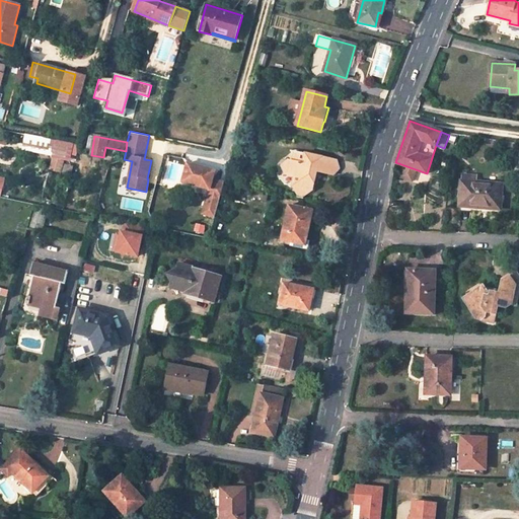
[(51,171),(65,171),(66,141),(52,141),(51,171)]
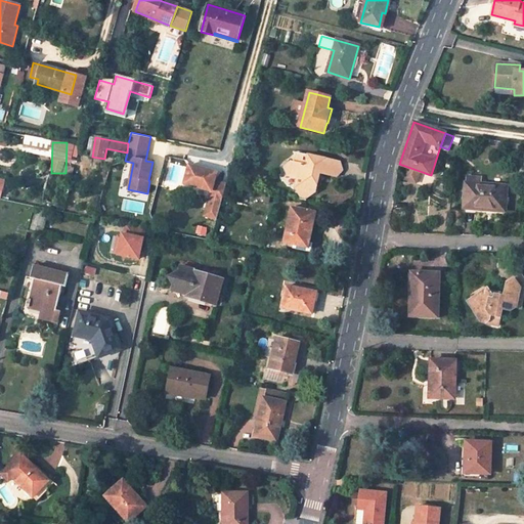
[(337,177),(341,163),(319,158),(319,160),(308,157),(309,155),(298,153),(296,164),(291,162),(288,176),(297,178),(295,188),(313,192),(317,173),(337,177)]
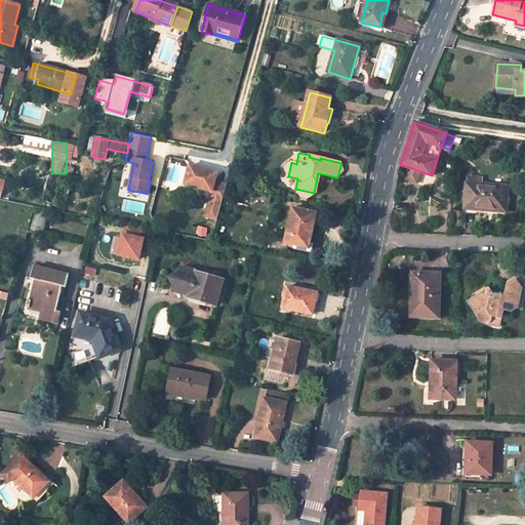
[(215,227),(226,192),(213,189),(216,180),(189,172),(184,192),(210,199),(204,224),(215,227)]
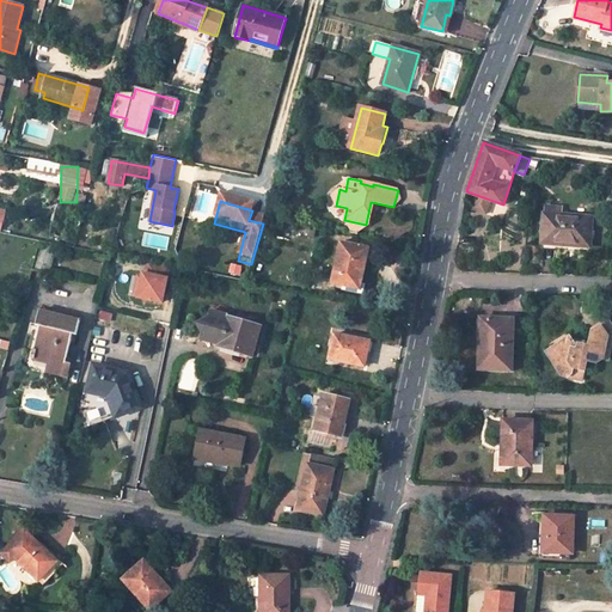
[(544,207),(544,215),(563,216),(563,215),(563,208),(544,207)]
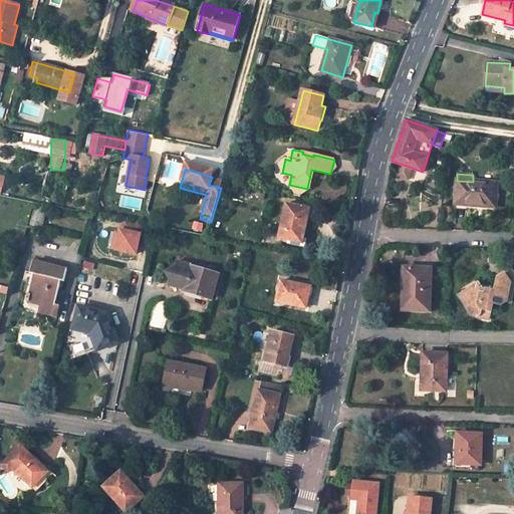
[(495,207),(497,182),(473,181),(473,182),(457,181),(455,203),(495,207)]
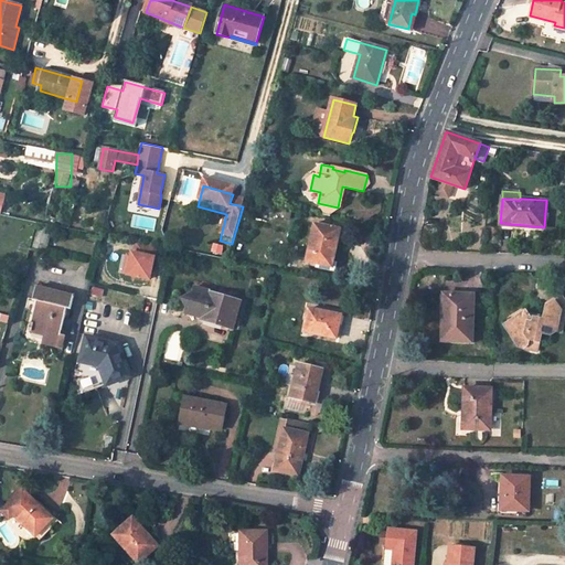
[(330,216),(338,208),(318,203),(322,214),(330,216)]
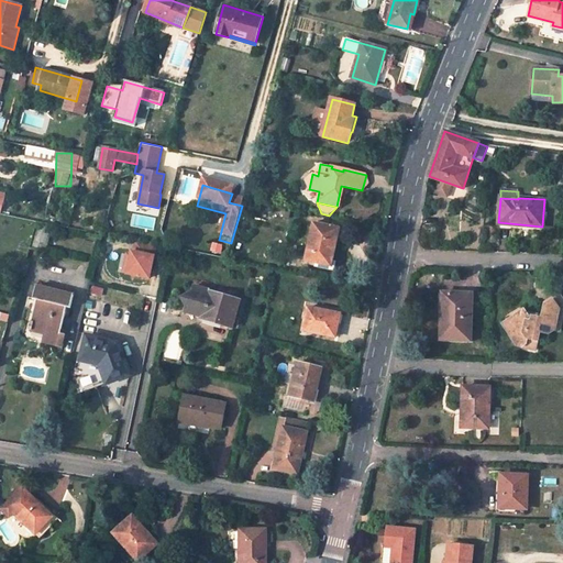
[(46,252),(53,228),(36,224),(30,249),(46,252)]
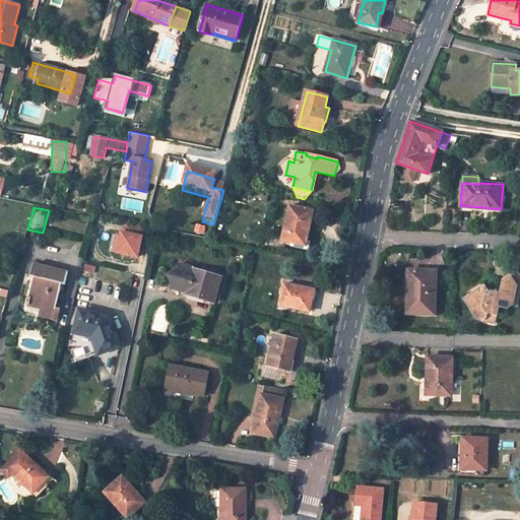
[(312,212),(289,207),(282,241),(298,244),(299,239),(306,241),(312,212)]
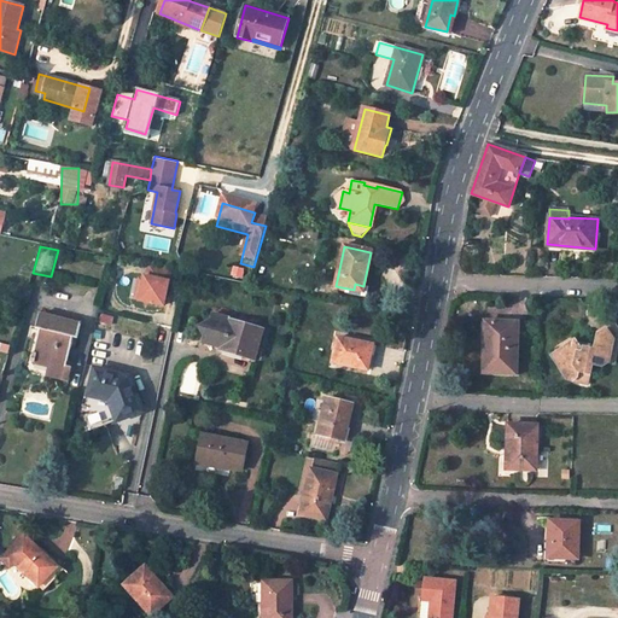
[(164,305),(172,269),(149,264),(146,277),(145,275),(140,299),(164,305)]
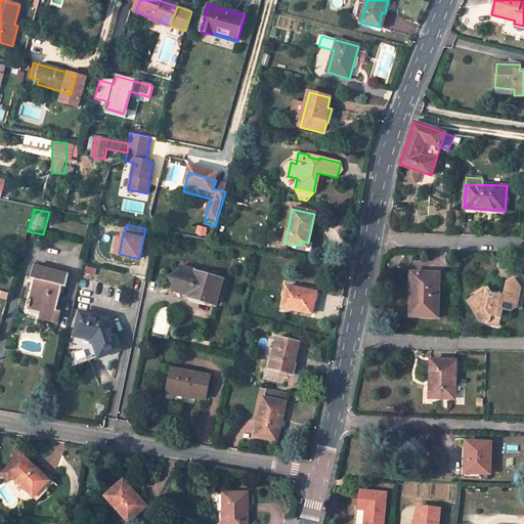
[(214,305),(216,305),(223,280),(194,271),(194,270),(180,265),(178,271),(169,277),(173,286),(171,291),(187,296),(186,297),(189,298),(214,305)]
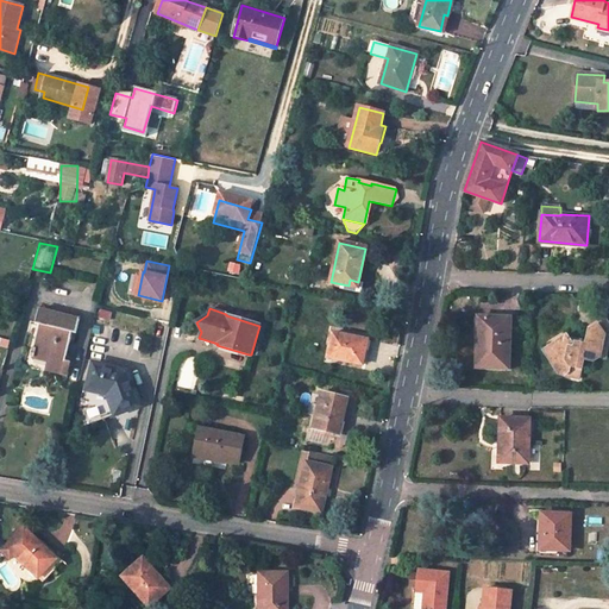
[(80,319),(39,309),(36,324),(41,325),(32,358),(58,365),(57,374),(67,376),(71,362),(66,360),(73,332),(76,333),(80,319)]
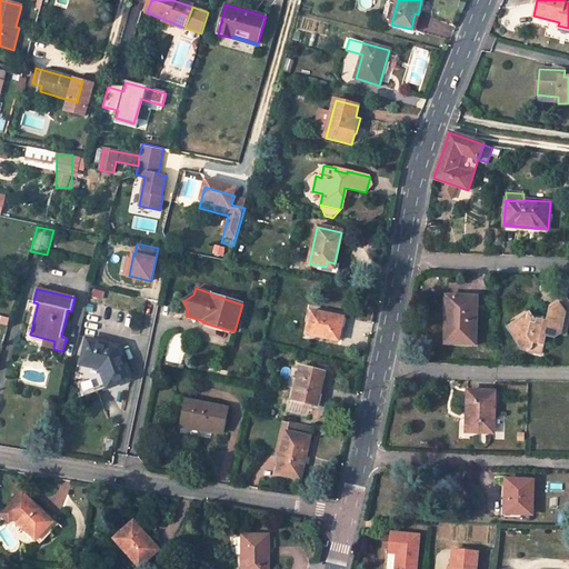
[(477,297),(447,296),(446,343),(476,343),(477,297)]
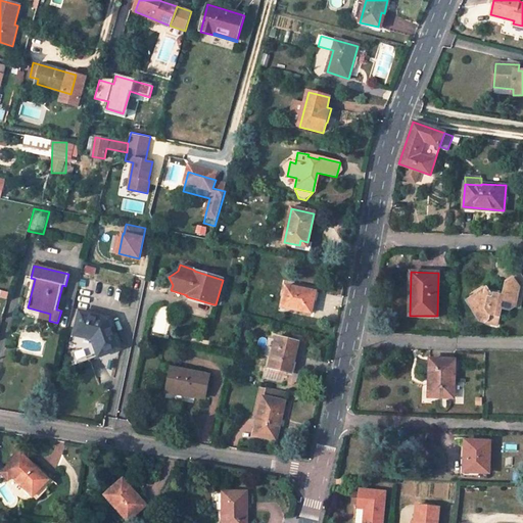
[(522,278),(520,273),(513,278),(518,285),(522,282),(522,278)]
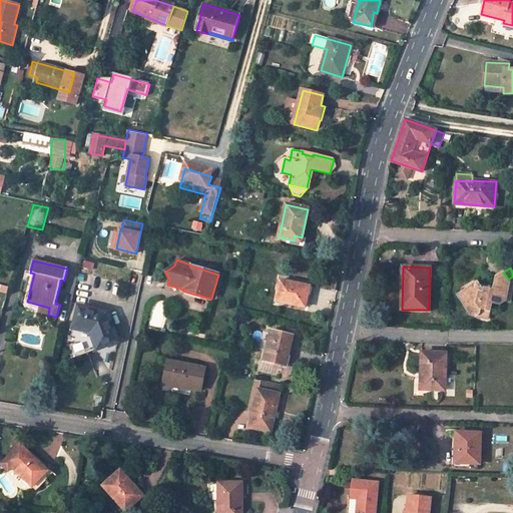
[(459,297),(471,316),(473,314),(475,317),(487,319),(491,303),(499,305),(505,301),(503,297),(507,295),(508,289),(506,286),(510,283),(508,280),(503,273),(496,277),(494,287),(493,290),(485,289),(484,293),(480,293),(480,288),(478,285),(477,282),(467,289),(469,291),(459,297)]
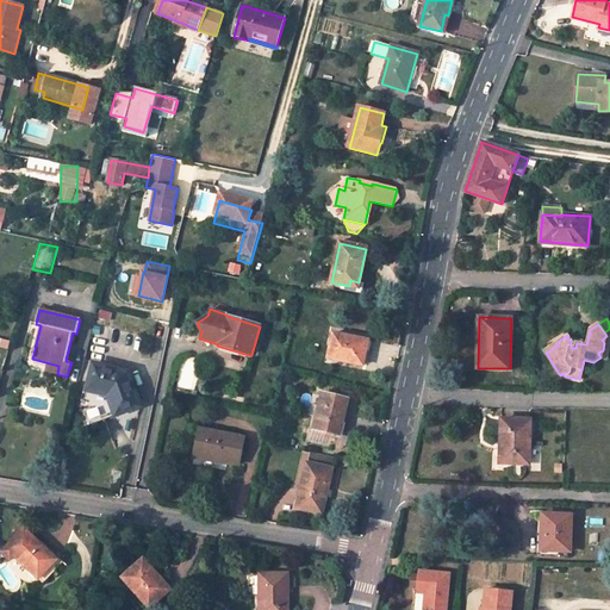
[(607,358),(609,337),(609,329),(604,332),(607,336),(602,340),(604,343),(603,350),(598,353),(601,358),(607,358)]
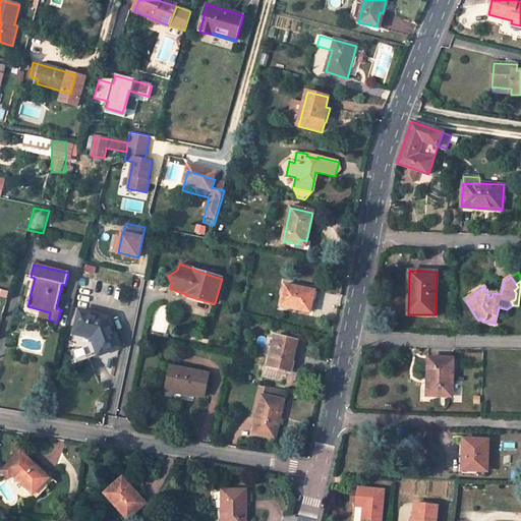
[(312,290),(285,285),(280,306),(310,311),(312,299),(310,299),(312,290)]
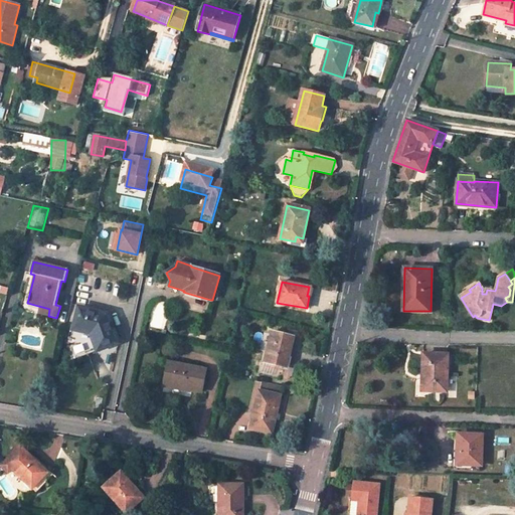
[(496,288),(480,286),(482,289),(482,294),(486,294),(487,290),(495,291),(496,288)]
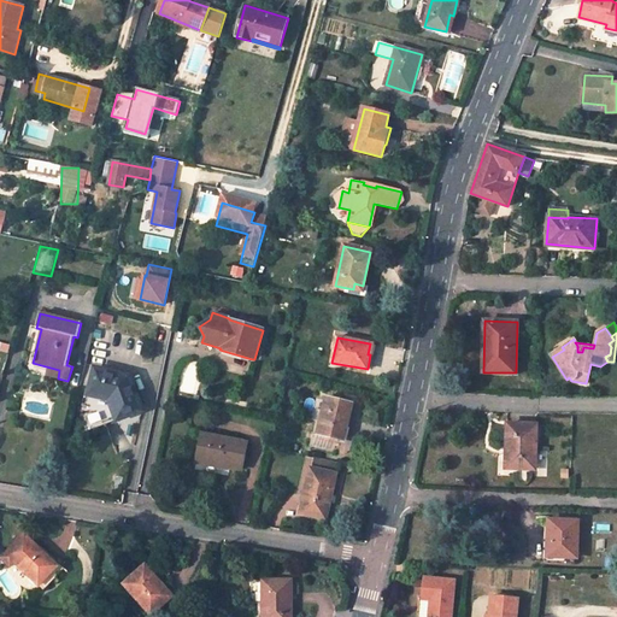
[(552,357),(564,350),(562,347),(551,354),(552,357)]
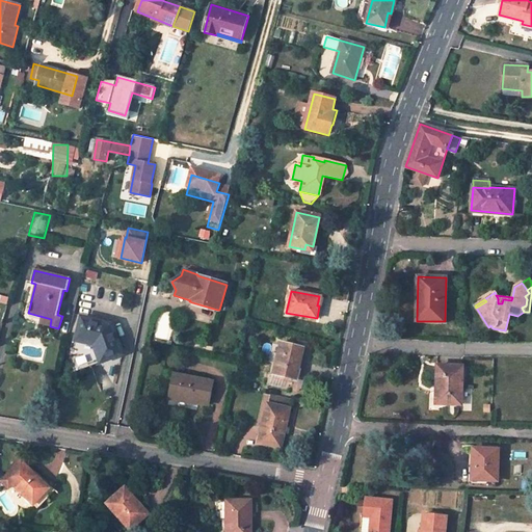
[(192,302),(191,307),(216,314),(217,310),(192,302)]
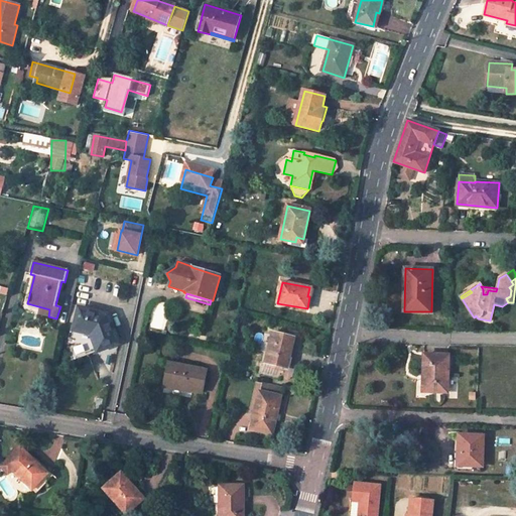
[(109,315),(79,308),(74,331),(92,335),(92,333),(98,334),(98,336),(98,339),(94,341),(98,352),(119,344),(109,315)]
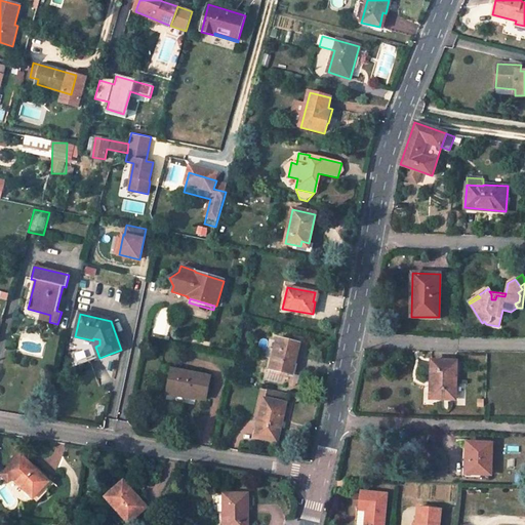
[(299,345),(278,338),(269,377),(279,379),(281,372),(290,374),(292,364),(294,364),(299,345)]
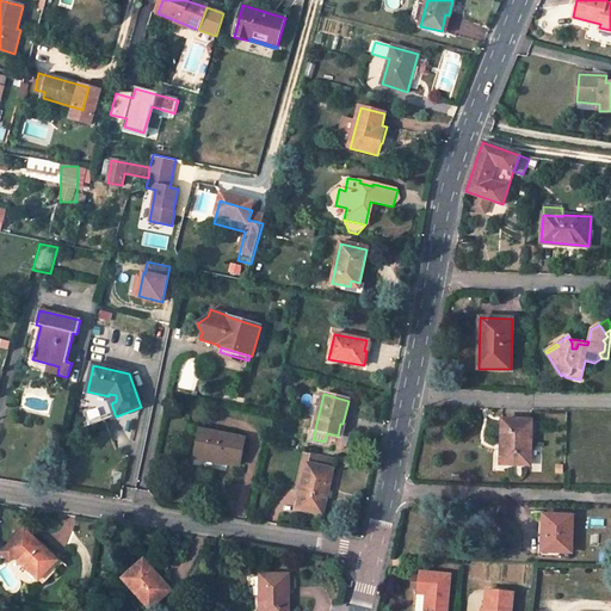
[(531,421),(503,420),(501,445),(506,445),(506,464),(530,466),(530,463),(531,446),(531,421)]
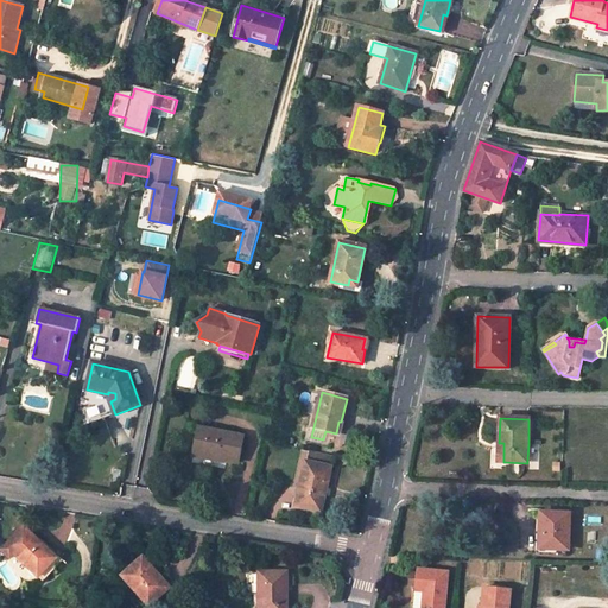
[(242,436),(201,428),(195,455),(238,463),(242,436)]
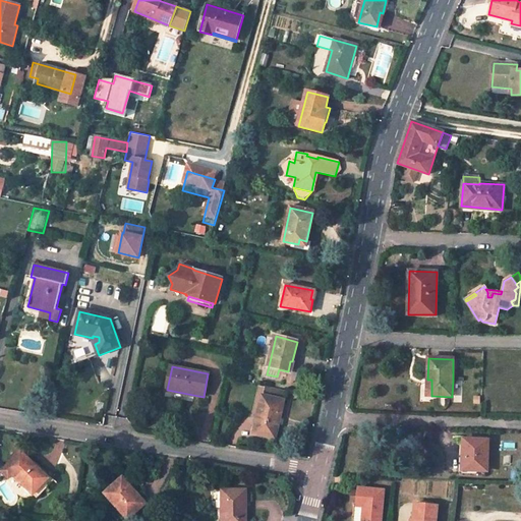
[(452,395),(464,395),(464,382),(453,381),(452,395)]
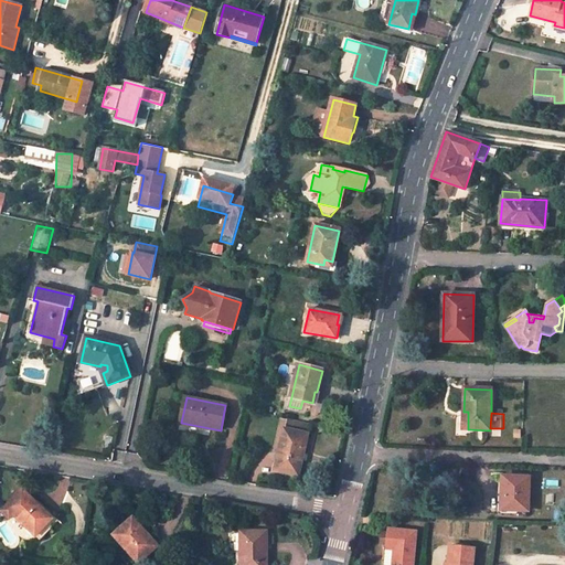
[(309,424),(288,419),(286,429),(307,434),(309,424)]
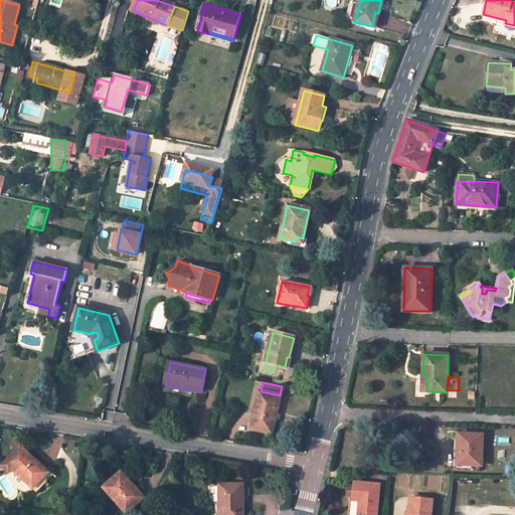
[(261,391),(260,391),(250,428),(272,434),(281,395),(280,395),(261,391)]
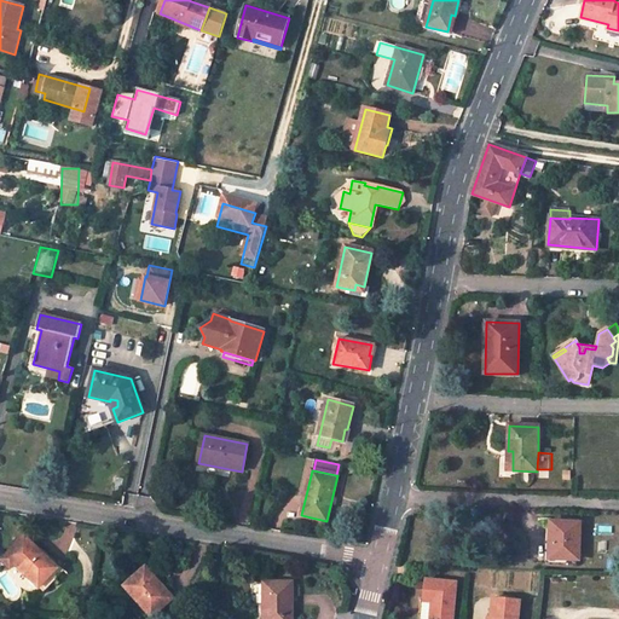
[(580,522),(550,521),(549,559),(579,560),(580,522)]
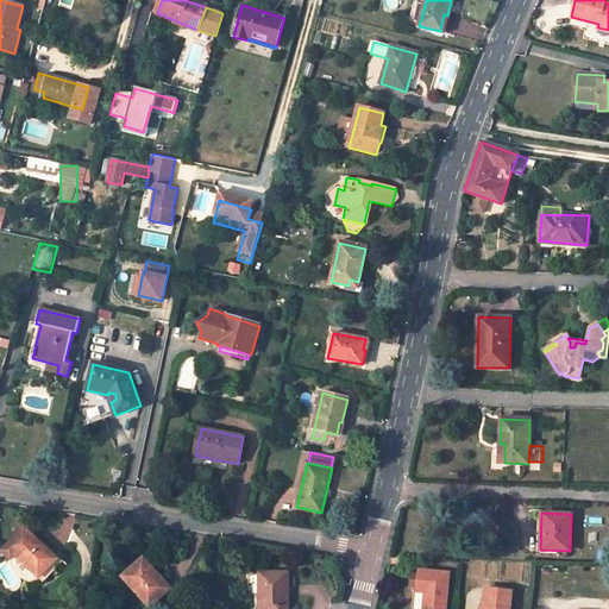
[(43,546),(25,529),(4,552),(11,559),(16,556),(44,583),(64,562),(45,544),(43,546)]
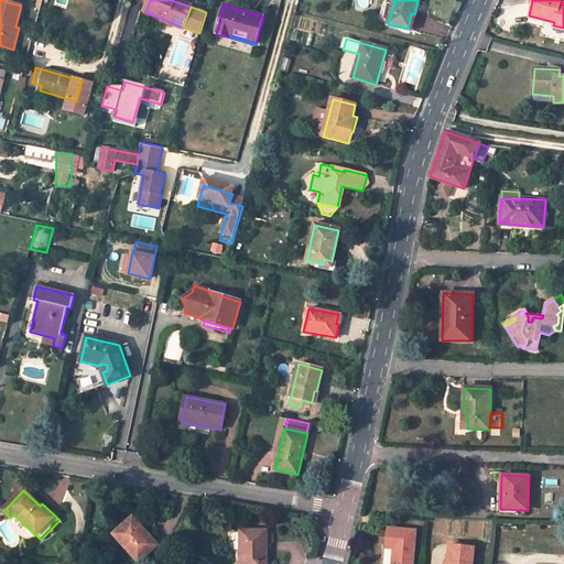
[(147,532),(132,517),(114,534),(139,563),(159,543),(148,531),(147,532)]
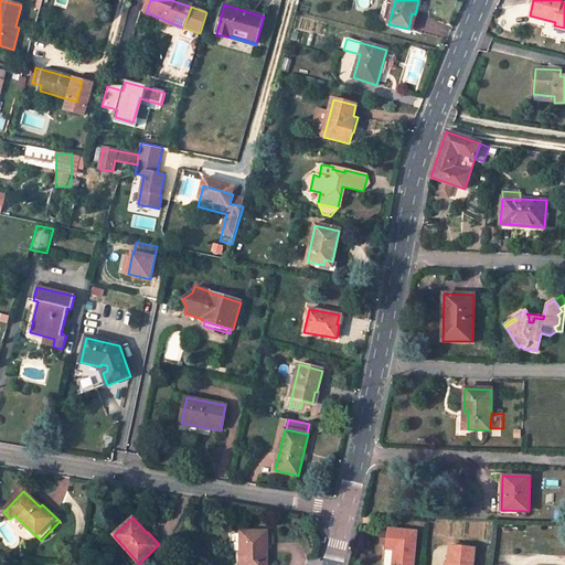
[(413,564),(417,532),(390,529),(387,548),(384,548),(382,564),(413,564)]
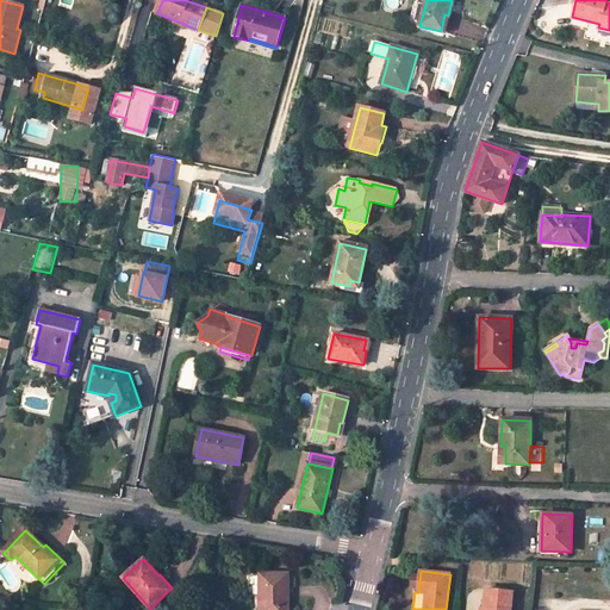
[(284,574),(259,574),(259,609),(288,609),(288,593),(284,593),(284,574)]
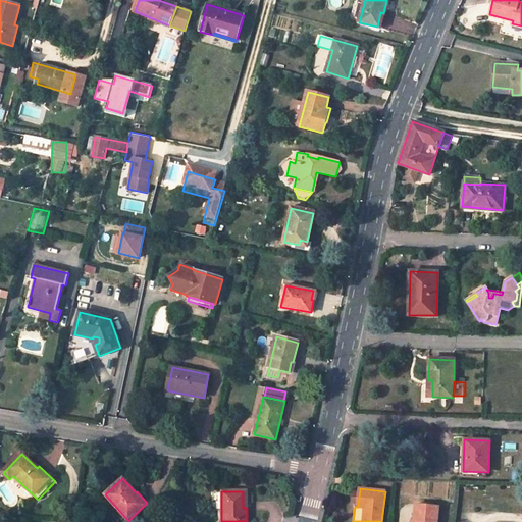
[(436,521),(438,506),(417,504),(415,521),(412,521),(411,521),(436,521)]
